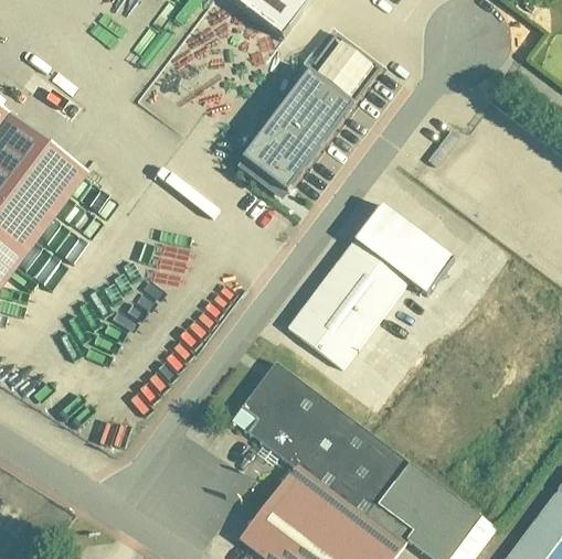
[(234,0),(284,36),(309,0),(234,0)]
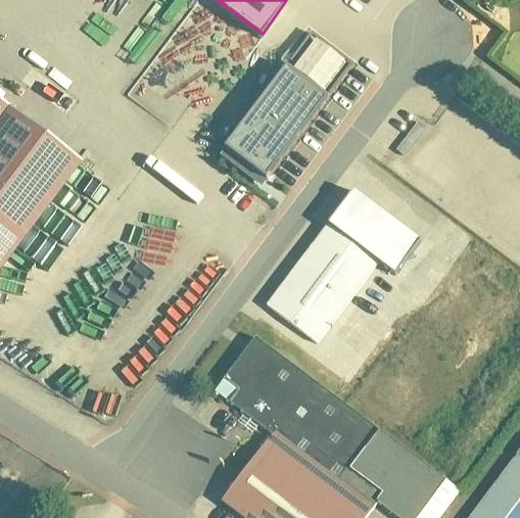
[(350,58),(309,28),(216,152),(257,184),(350,58)]
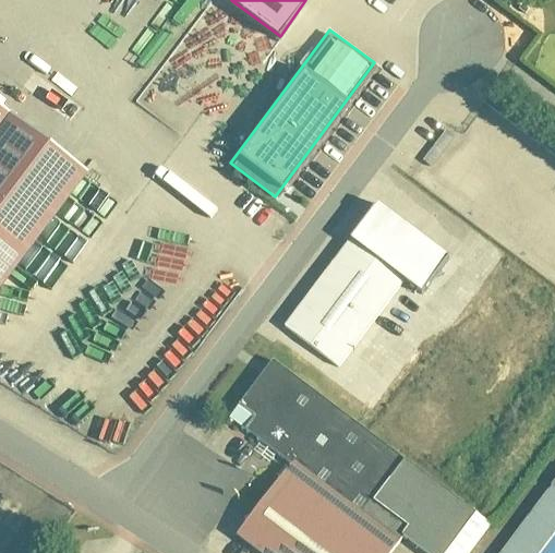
[(0,268),(80,161),(0,103),(0,268)]
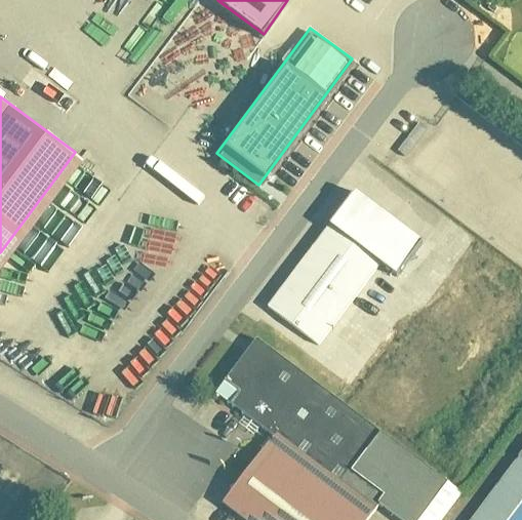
[(352,191),(264,311),(317,350),(378,266),(392,275),(418,239),(352,191)]
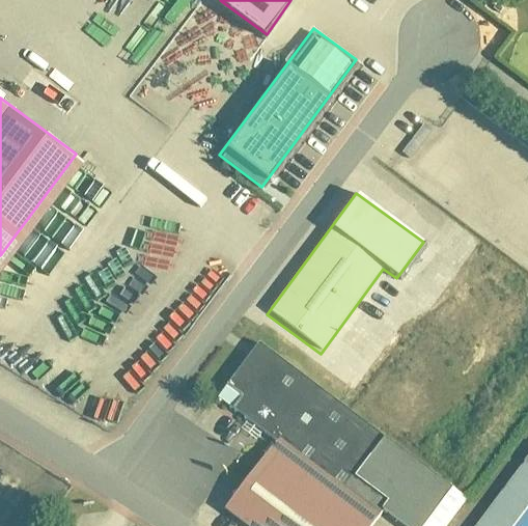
[(254,337),(213,396),(395,525),(412,525),(448,475),(254,337)]
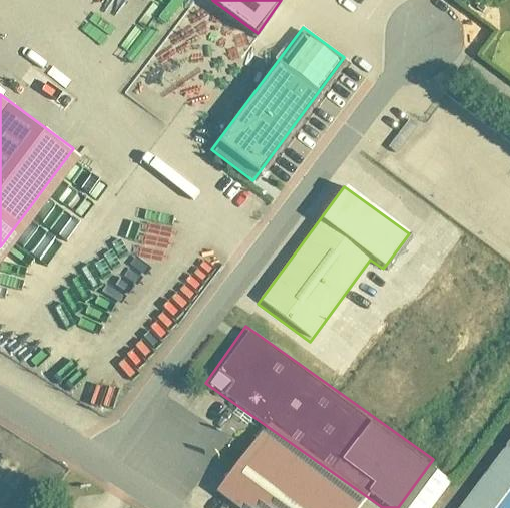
[(509,507),(509,438),(456,507),(509,507)]
